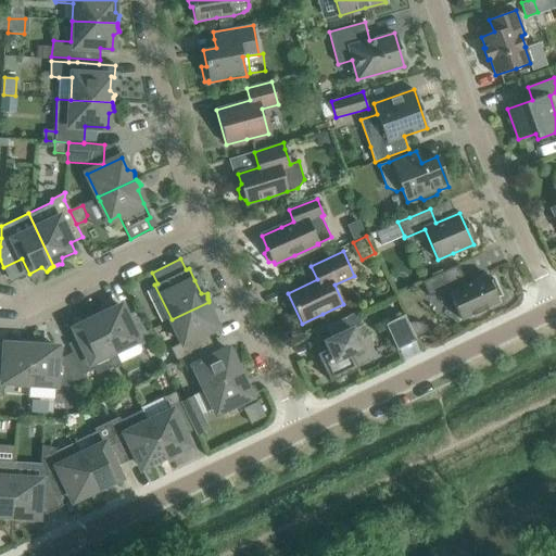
[(453,301),(462,320),(472,315),(474,315),(488,308),(487,308),(500,302),(497,298),(502,295),(493,278),(489,280),(487,275),(472,282),(465,279),(458,265),(422,281),(429,297),(437,293),(437,294),(438,295),(439,298),(441,300),(442,301),(444,302),(447,302),(450,302),(451,302),(453,301)]
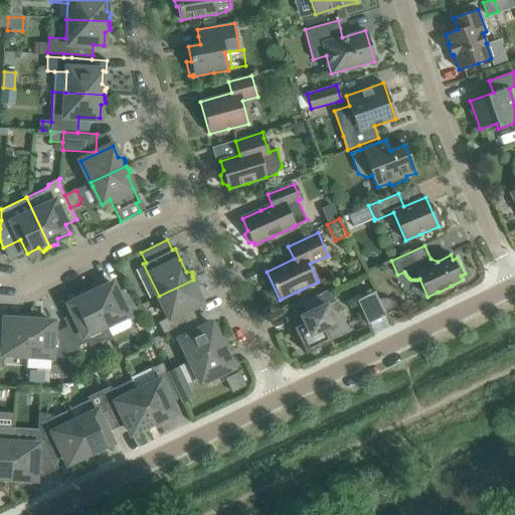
[(163,334),(167,332),(196,318),(191,307),(201,302),(195,291),(198,286),(197,284),(196,283),(194,282),(193,280),(159,296),(169,318),(158,323),(163,334)]
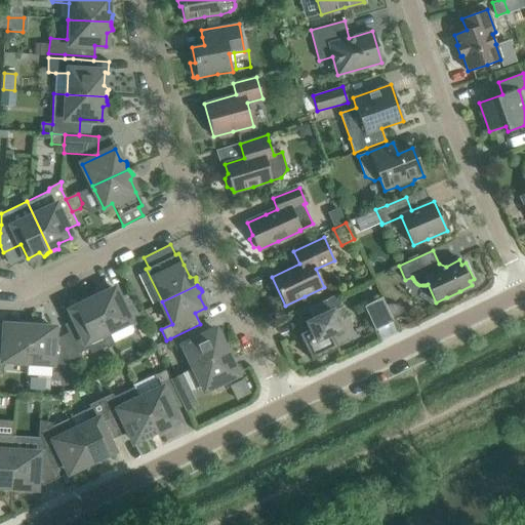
[(92,295),(91,296),(108,332),(113,344),(133,333),(134,332),(132,327),(142,322),(128,294),(119,298),(114,289),(102,294),(96,291),(95,292),(94,293),(93,295),(92,295)]
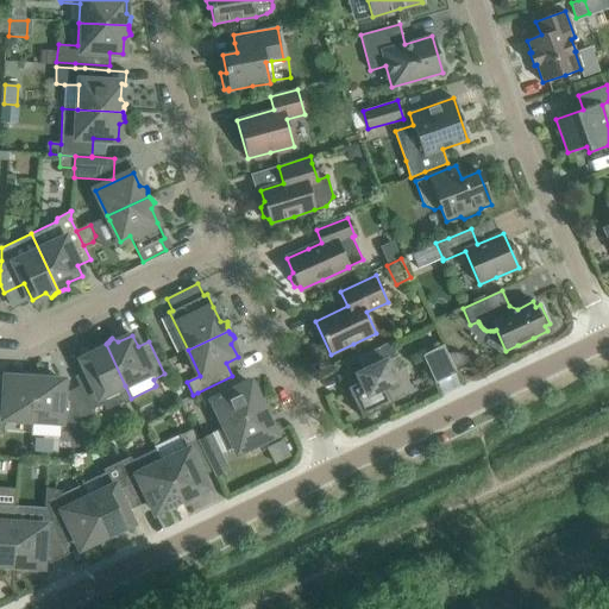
[(390,341),(346,363),(352,376),(351,376),(355,384),(347,388),(362,418),(393,403),(384,387),(395,381),(390,370),(401,365),(390,341)]
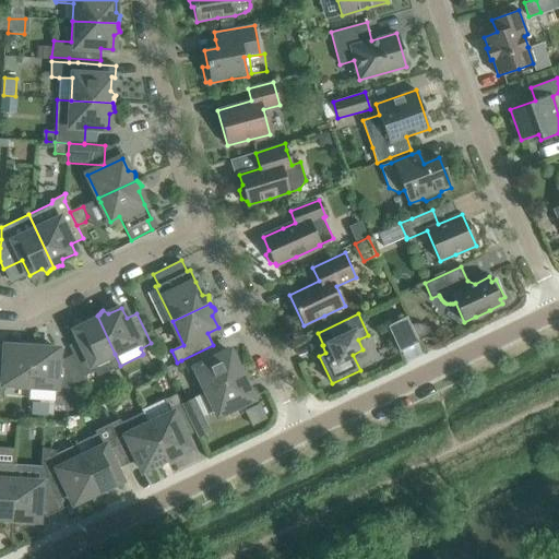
[(80,341),(69,345),(73,355),(83,376),(94,370),(92,365),(94,364),(99,375),(111,369),(113,372),(121,368),(120,366),(115,354),(97,316),(95,317),(93,317),(92,318),(90,318),(88,317),(87,323),(74,330),(80,341)]
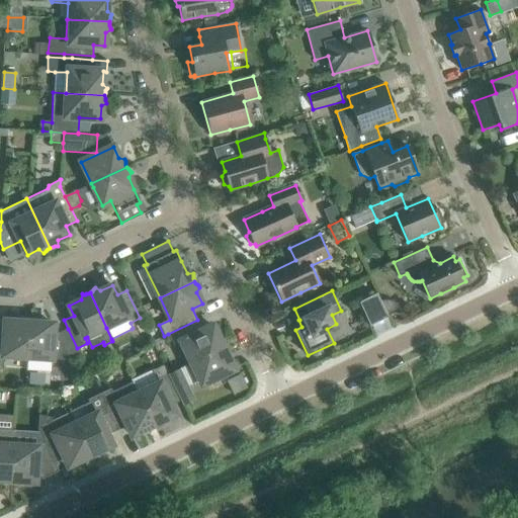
[(377,293),(359,303),(375,337),(394,328),(387,316),(380,300),(377,293)]
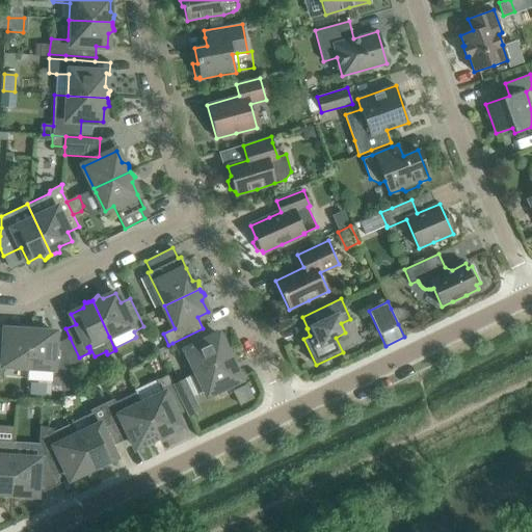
[(410,317),(408,313),(405,311),(402,309),(398,308),(395,308),(391,309),(398,324),(411,318),(410,317)]
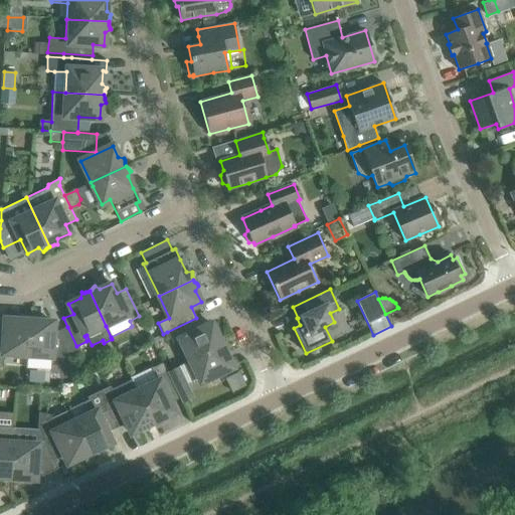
[(27,355),(29,317),(27,317),(25,317),(23,316),(22,315),(18,320),(5,319),(4,336),(0,335),(0,367),(3,368),(3,354),(26,355),(27,355)]
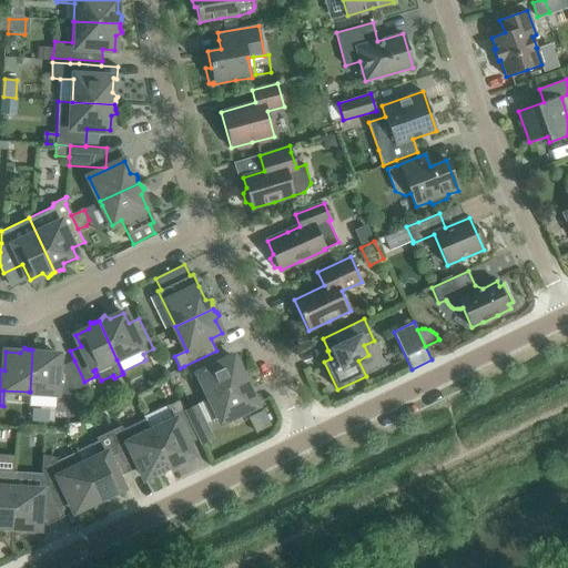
[(29,406),(56,407),(58,365),(58,355),(43,354),(41,348),(38,350),(37,350),(34,350),(32,350),(30,392),(29,392),(29,406)]
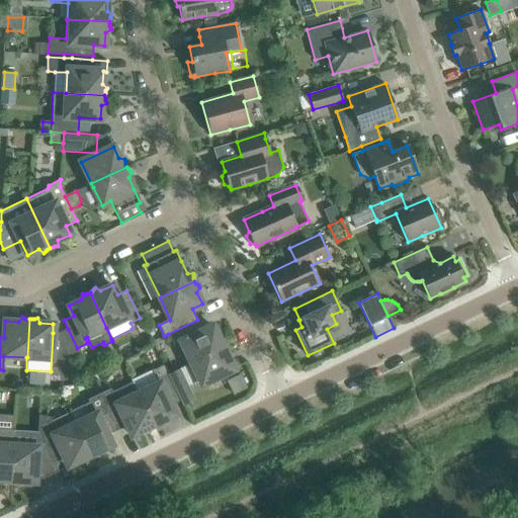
[(202,331),(197,320),(168,334),(173,345),(181,341),(191,363),(227,346),(226,345),(225,343),(225,341),(225,338),(219,338),(212,326),(202,331)]
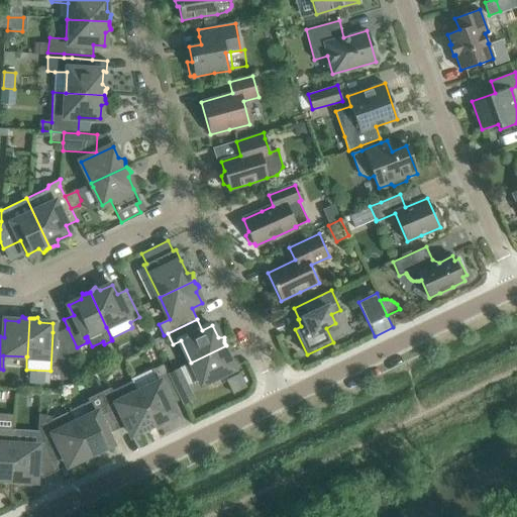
[(77,347),(68,328),(56,333),(69,360),(80,354),(77,347)]
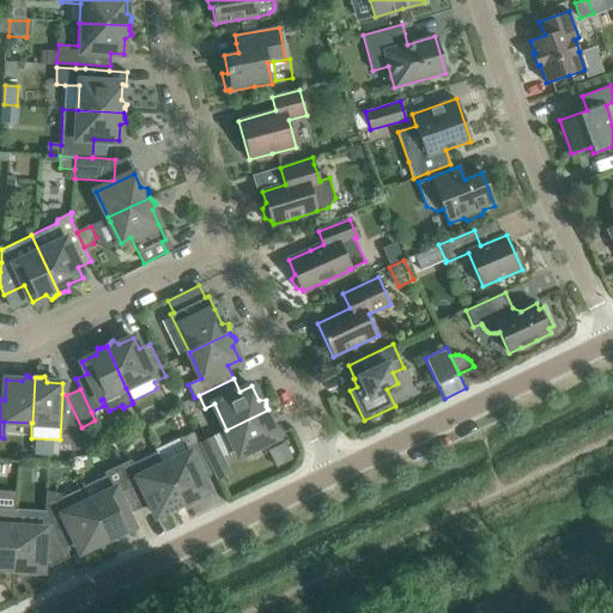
[(269,423),(273,417),(272,416),(271,414),(269,412),(268,410),(226,430),(238,455),(277,437),(269,423)]
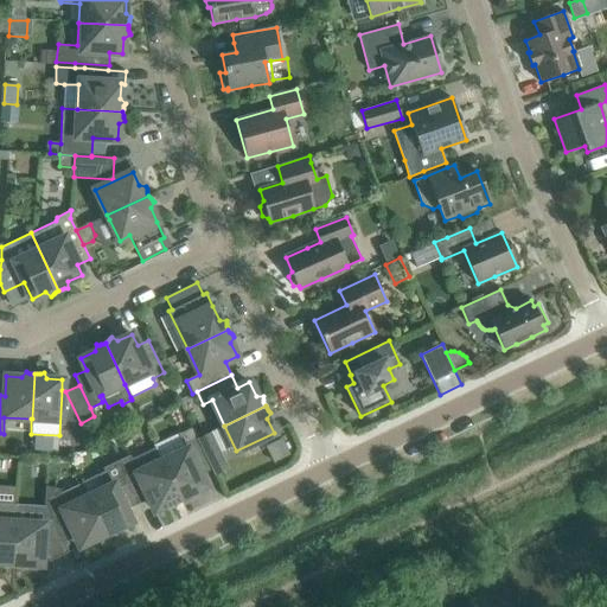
[(197,440),(197,439),(192,428),(178,435),(154,445),(155,447),(181,502),(184,502),(186,500),(189,500),(191,500),(191,493),(205,486),(200,475),(212,470),(197,440)]
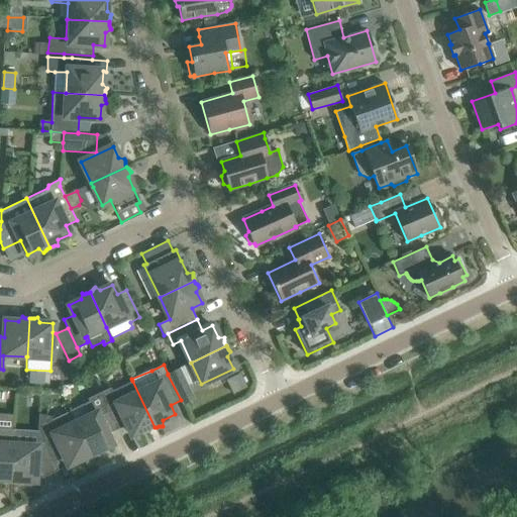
[(194,400),(186,382),(179,369),(168,375),(181,400),(184,405),(194,400)]
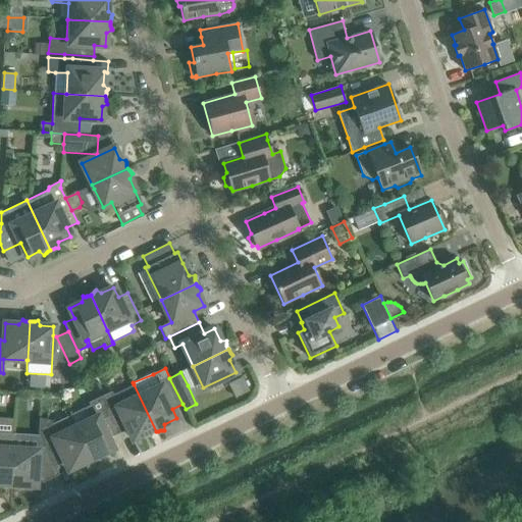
[(154,433),(156,431),(134,384),(113,395),(111,392),(100,397),(118,434),(128,429),(133,439),(145,433),(150,436),(151,435),(153,434),(154,433)]
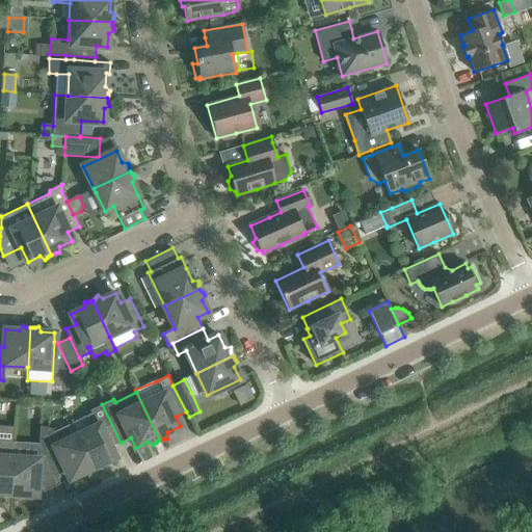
[(110,448),(121,443),(102,404),(90,410),(91,413),(85,416),(91,428),(77,435),(94,471),(96,471),(98,470),(100,470),(102,470),(102,463),(114,457),(110,448)]
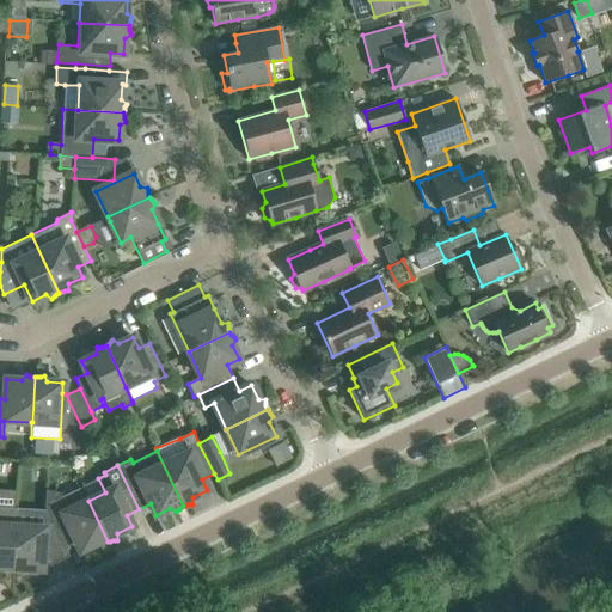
[(68,510),(59,493),(47,490),(46,509),(53,524),(63,546),(65,546),(77,542),(81,551),(95,544),(101,548),(103,546),(105,544),(108,542),(89,501),(68,510)]
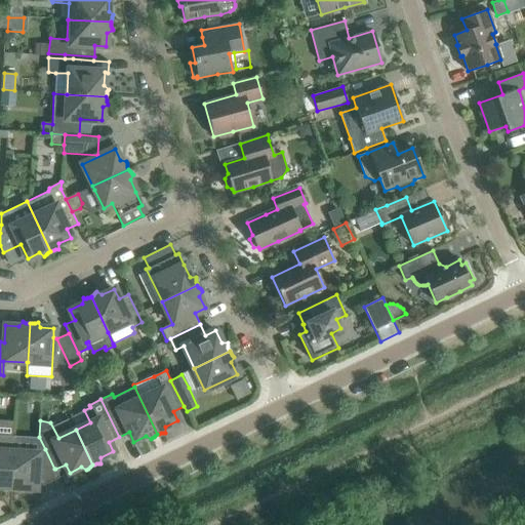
[(13,451),(12,451),(13,436),(0,435),(0,486),(0,487),(3,492),(4,492),(7,491),(8,491),(10,491),(13,451)]
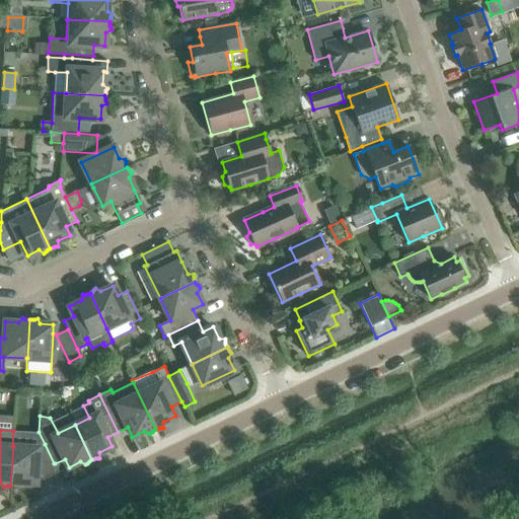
[(54,463),(45,444),(36,448),(13,446),(10,486),(13,486),(15,487),(18,488),(21,483),(34,484),(35,474),(40,474),(42,480),(59,472),(55,463),(54,463)]
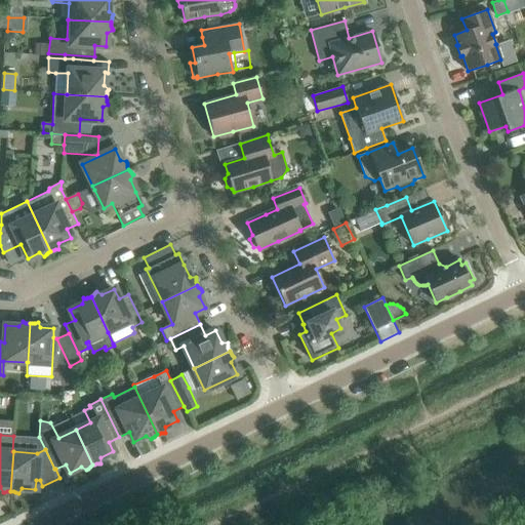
All buildings are outlined.
